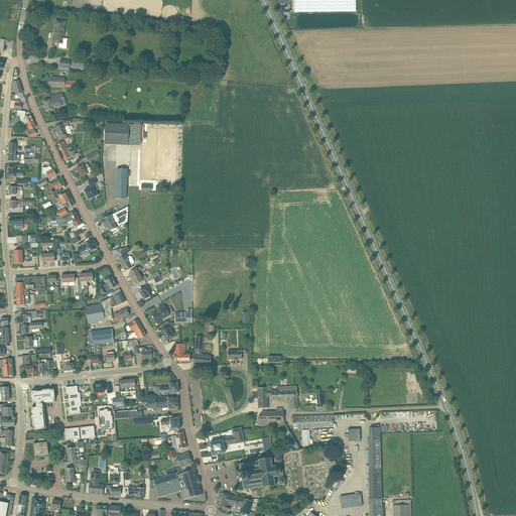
[(294,0),(295,12),(356,11),(355,0),(294,0)]
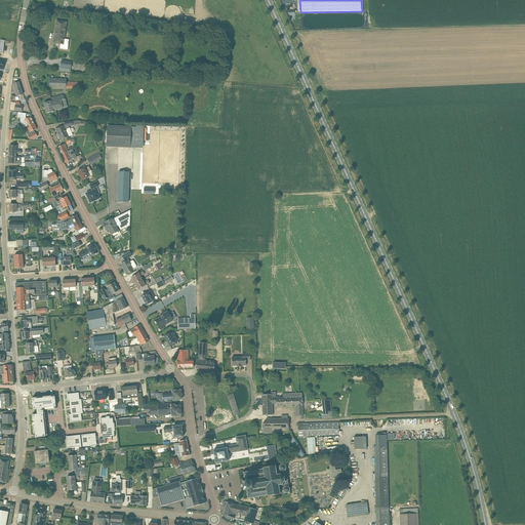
[(61,48),(68,49),(69,40),(65,39),(67,22),(56,21),(54,43),(61,44),(61,48)]
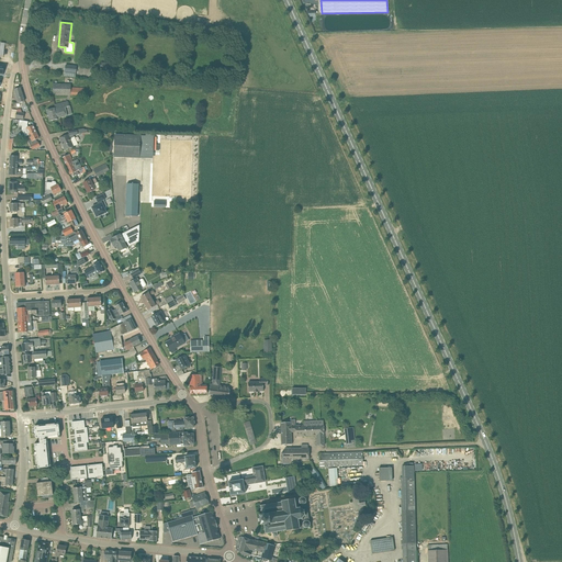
[(101,63),(101,71),(110,72),(111,64),(101,63)]
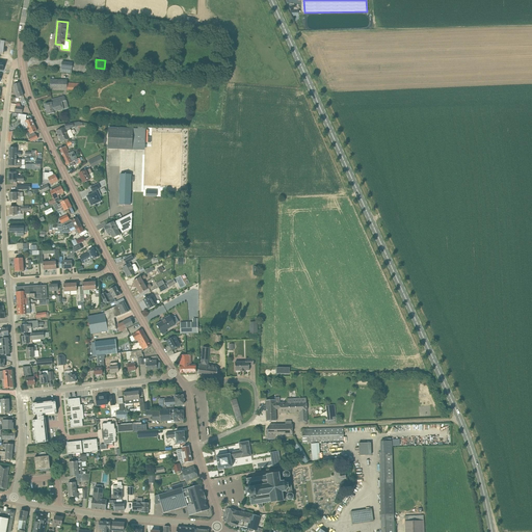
[(60,70),(72,71),(73,63),(61,62),(60,70)]
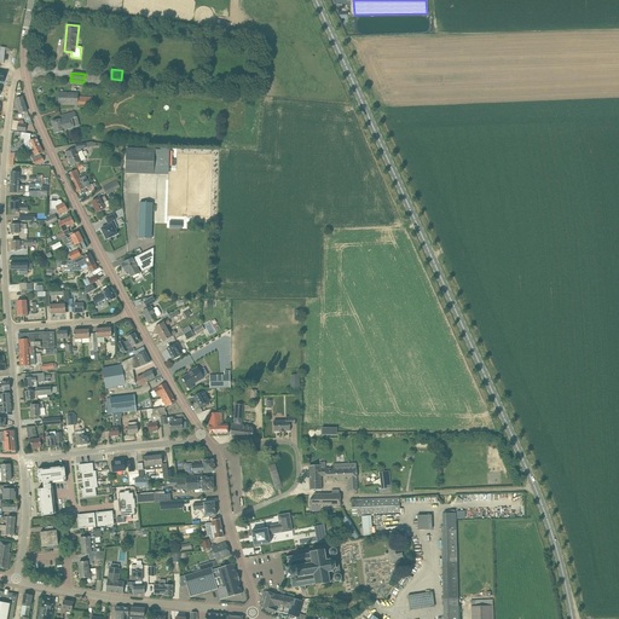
[(79,93),(58,93),(58,104),(92,104),(92,97),(79,97),(79,93)]
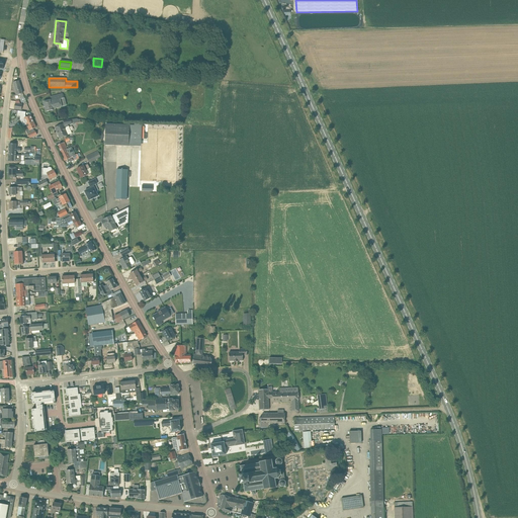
[(13,83),(17,95),(22,93),(18,81),(13,83)]
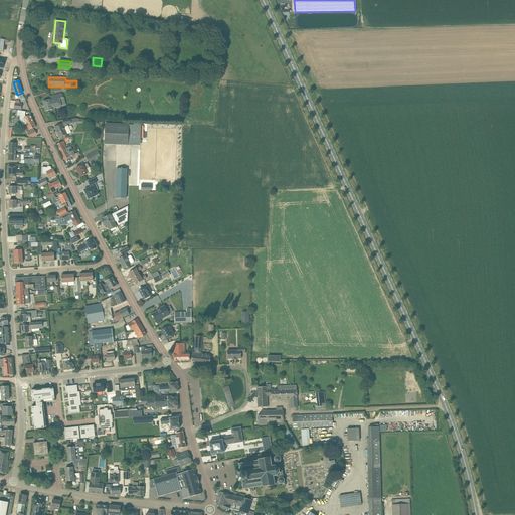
[(50,100),(43,102),(45,111),(53,109),(53,108),(61,106),(59,99),(63,98),(62,94),(50,97),(50,100)]
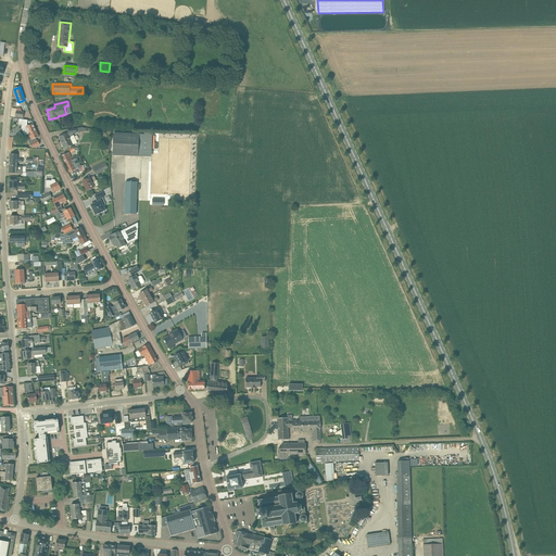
[(16,109),(12,108),(10,116),(23,118),(24,112),(16,111),(16,109)]
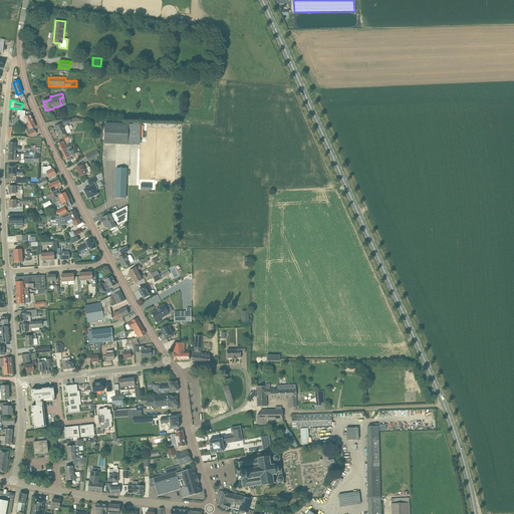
[(23,125),(27,123),(33,120),(30,114),(26,116),(25,114),(23,115),(20,115),(20,118),(23,125)]
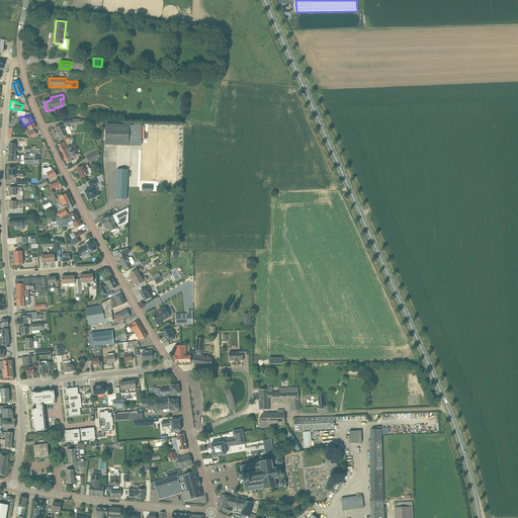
[(72,134),(68,124),(72,123),(71,119),(64,120),(64,123),(63,124),(55,127),(60,139),(68,136),(72,134)]
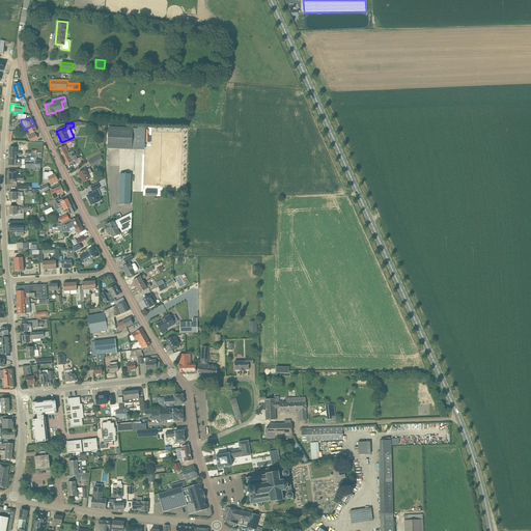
[(34,124),(28,128),(29,132),(27,133),(30,141),(37,138),(36,134),(35,135),(34,132),(37,131),(34,124)]
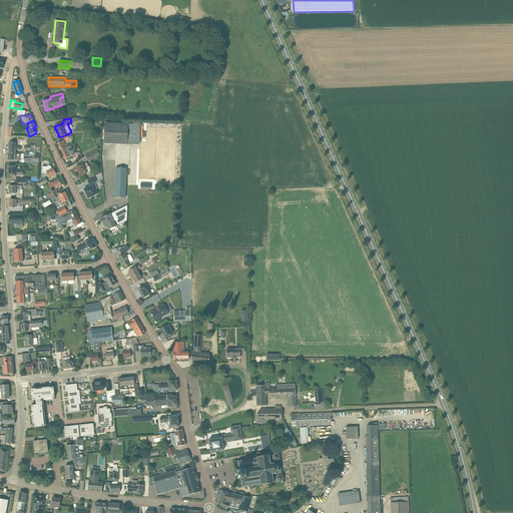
[(104,123),(104,143),(127,144),(127,143),(129,143),(130,124),(104,123)]
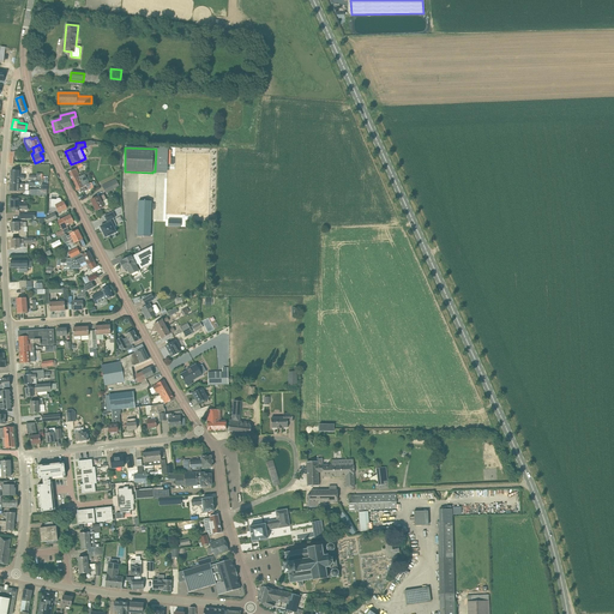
[(72,181),(78,178),(80,176),(76,169),(68,173),(72,181)]
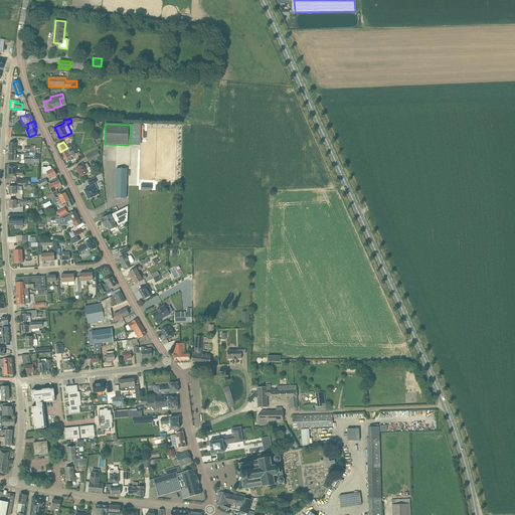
[(9,154),(16,154),(16,151),(20,151),(21,148),(16,147),(16,143),(9,143),(9,154)]
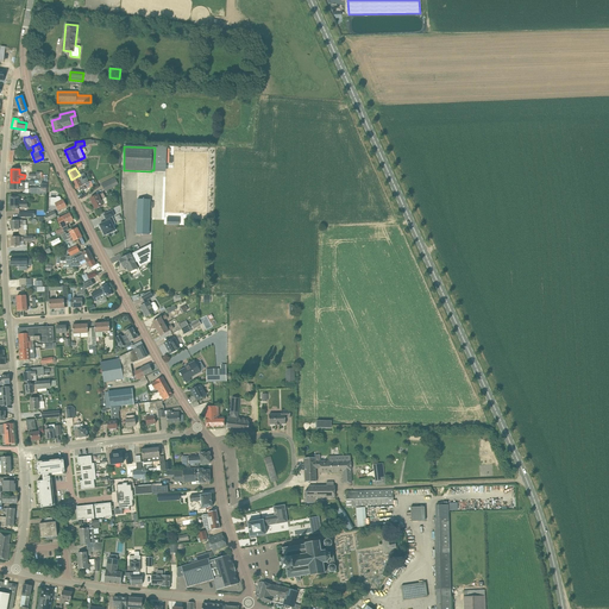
[(77,176),(71,180),(76,189),(82,186),(86,184),(87,188),(93,184),(90,181),(89,182),(85,173),(80,175),(77,176)]
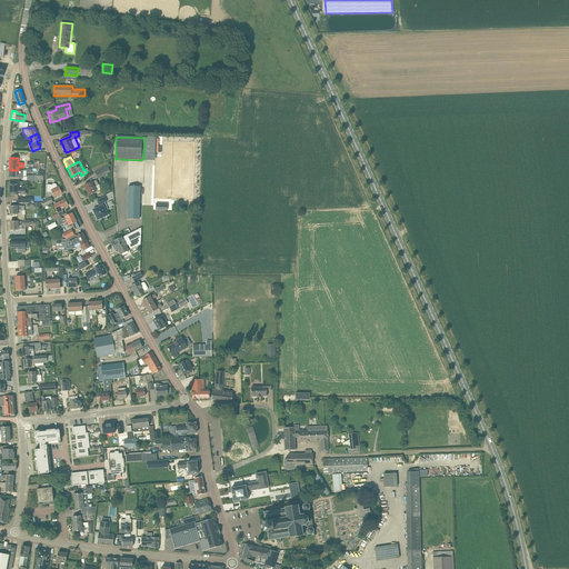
[(96,173),(98,179),(111,172),(108,167),(96,173)]
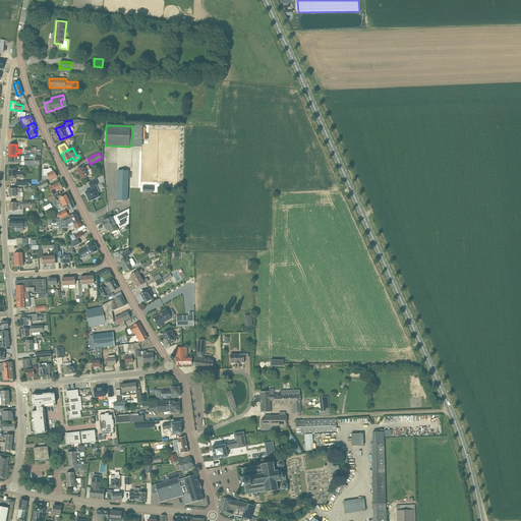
[(77,170),(81,179),(89,176),(89,175),(93,173),(89,165),(84,167),(77,170)]
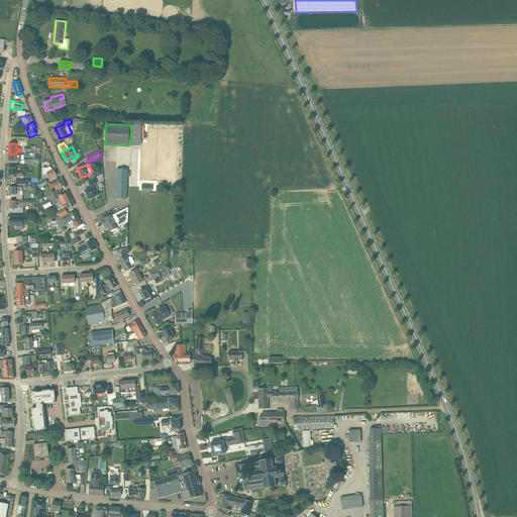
[(42,168),(42,175),(47,175),(49,179),(57,176),(54,170),(53,171),(52,167),(47,167),(47,168),(42,168)]
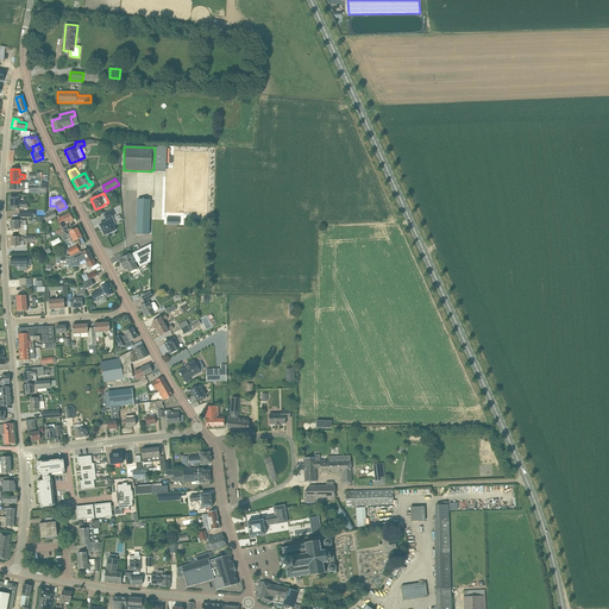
[(10,208),(19,208),(19,207),(27,207),(27,202),(19,202),(19,198),(10,198),(10,208)]
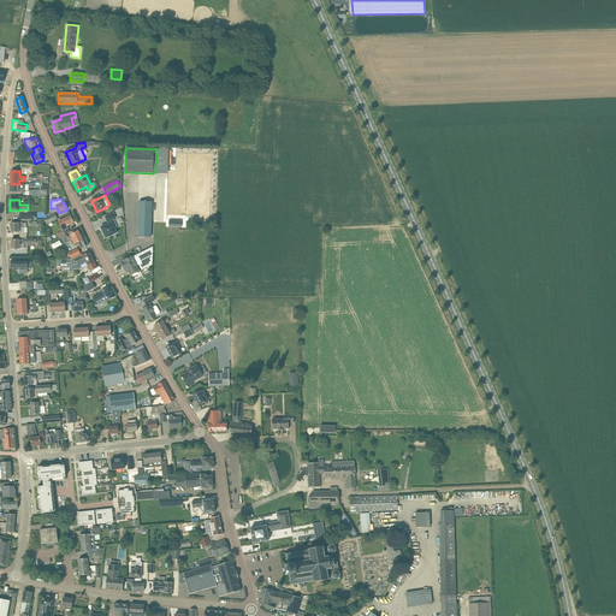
[(140,201),(138,237),(150,237),(150,234),(152,223),(152,220),(152,211),(153,211),(155,211),(155,205),(152,205),(152,202),(140,201)]
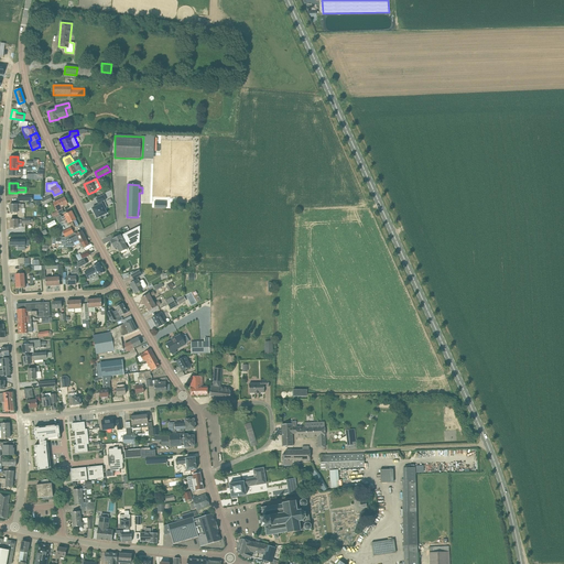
[(43,199),(42,206),(53,201),(50,195),(43,199)]
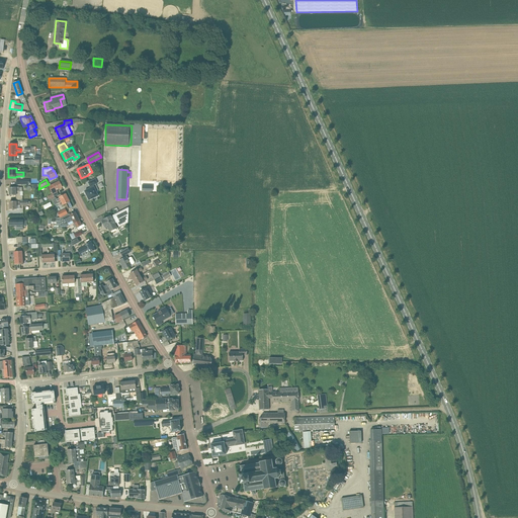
[(98,190),(96,184),(97,183),(95,179),(88,182),(90,187),(90,186),(91,188),(85,191),(89,200),(98,196),(96,191),(98,190)]
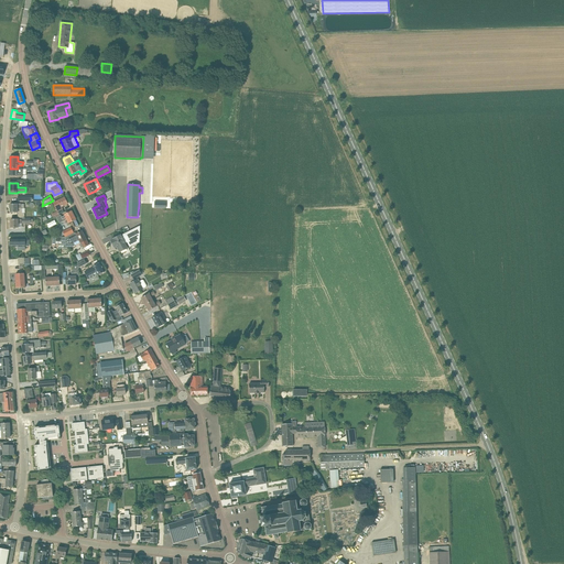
[(57,202),(54,204),(55,207),(57,212),(62,209),(61,207),(68,204),(65,197),(57,202)]
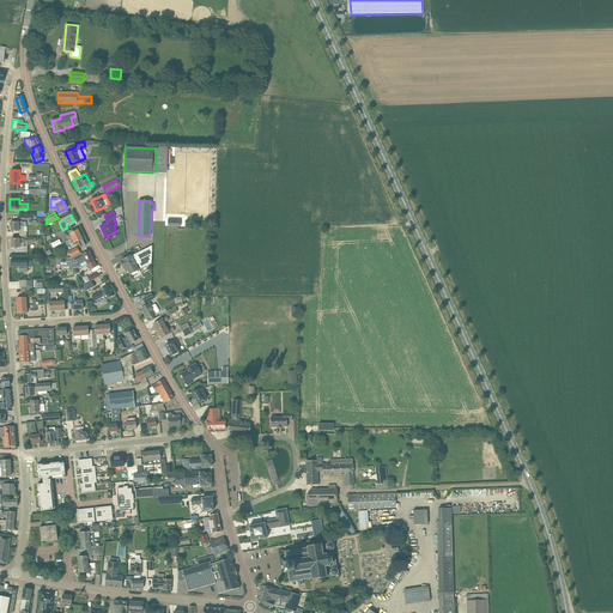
[(19,222),(11,223),(11,231),(19,231),(19,237),(24,237),(26,237),(26,232),(24,232),(23,232),(23,226),(24,226),(26,226),(26,222),(19,223),(19,222)]
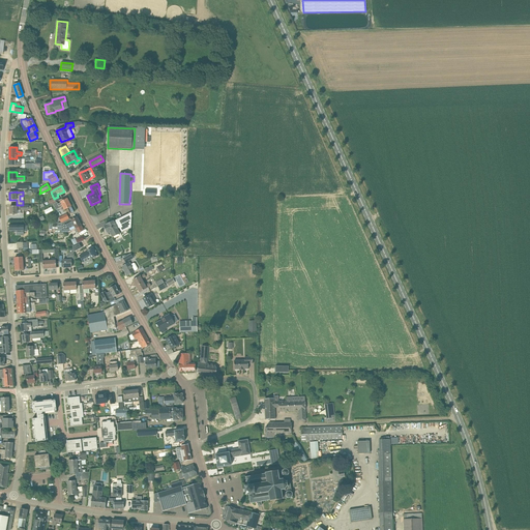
[(61,202),(58,204),(57,202),(54,204),(56,208),(59,207),(60,208),(63,206),(65,210),(71,206),(67,199),(61,202)]
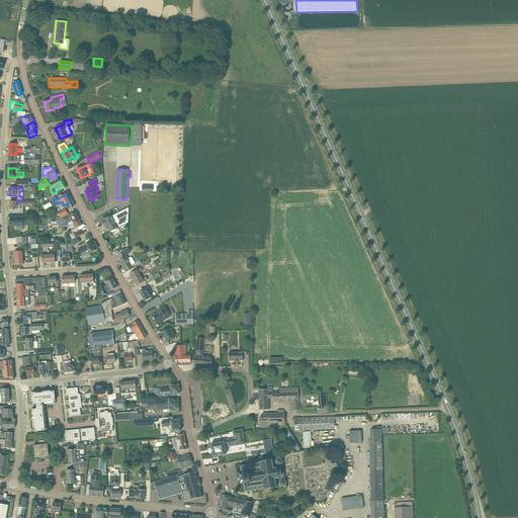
[(116,213),(101,221),(104,228),(105,227),(107,227),(108,229),(110,232),(117,229),(115,224),(116,223),(118,226),(123,223),(122,222),(128,219),(128,207),(119,212),(120,216),(118,217),(116,213)]
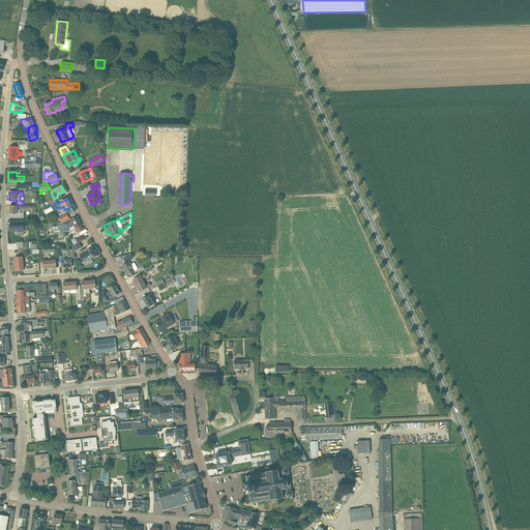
[(58,218),(57,219),(58,223),(59,222),(60,221),(61,223),(69,218),(66,213),(63,215),(62,215),(59,217),(59,218),(58,218)]
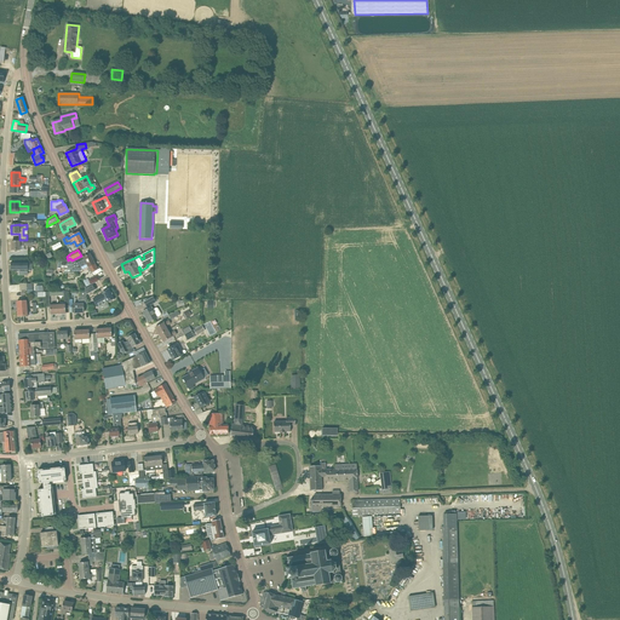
[(73,260),(58,260),(58,268),(64,269),(64,274),(73,274),(73,271),(80,271),(89,267),(89,268),(87,269),(90,273),(91,271),(91,273),(98,269),(90,254),(84,257),(82,256),(73,260)]
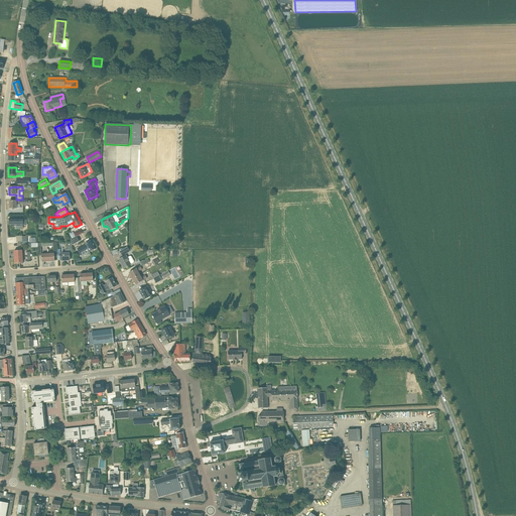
[(72,239),(72,244),(80,241),(78,236),(72,239)]
